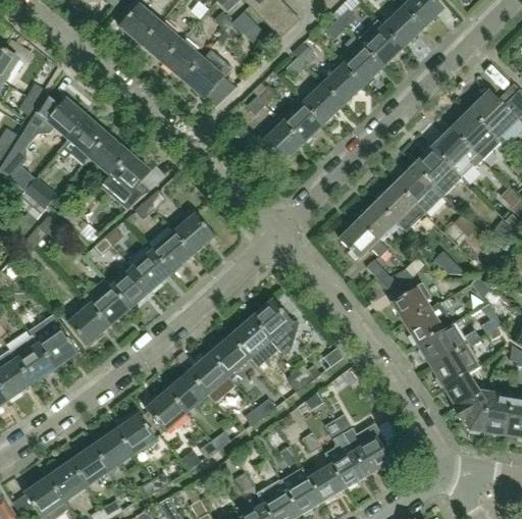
[(217,0),(227,10),(236,2),(233,0),(217,0)]
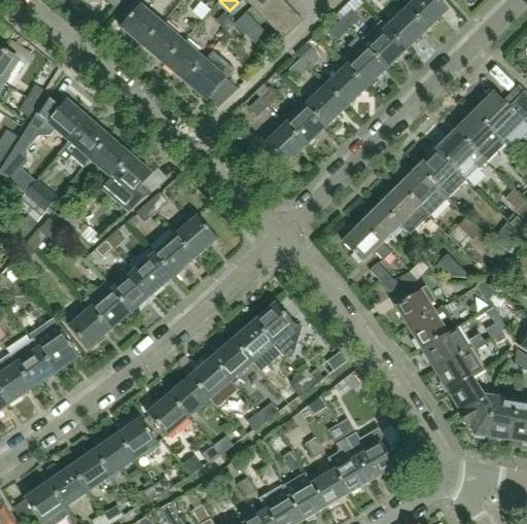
[(256,10),(267,0),(249,0),(248,1),(256,10)]
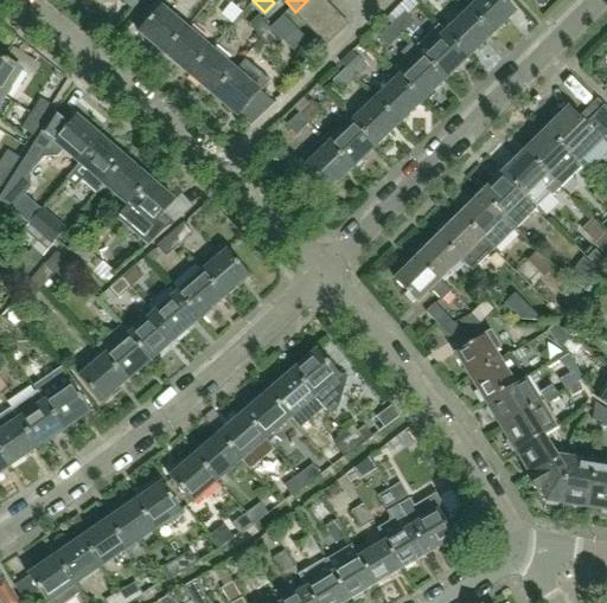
[(306,21),(327,1),(326,0),(307,0),(295,12),(306,21)]
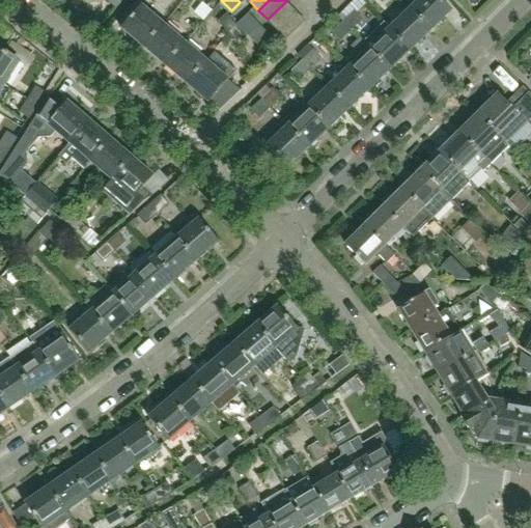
[(451,9),(442,0),(416,0),(410,7),(430,29),(451,9)]
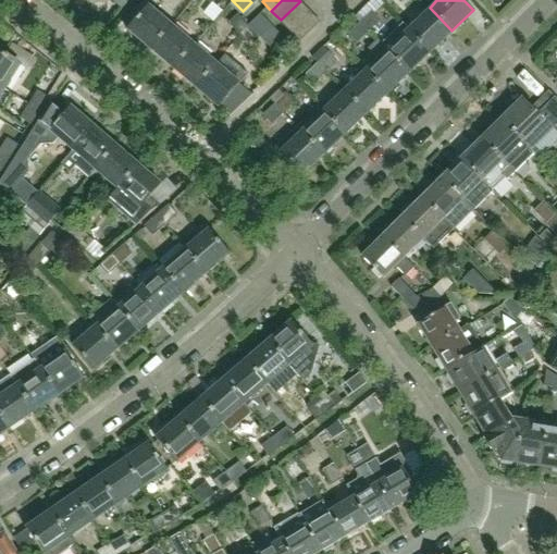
[(289,29),(309,11),(300,1),(281,20),(289,29)]
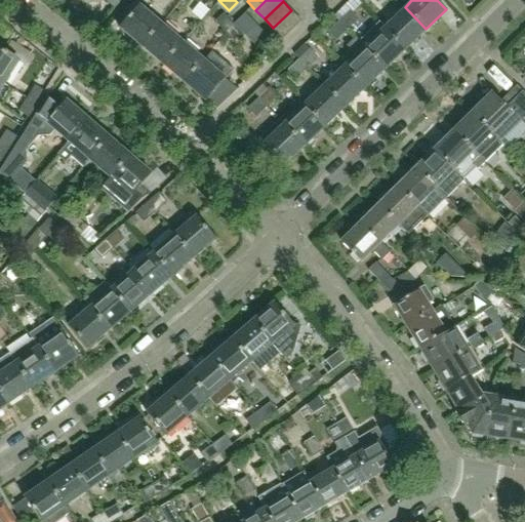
[(142,43),(159,23),(137,4),(119,25),(142,43)]
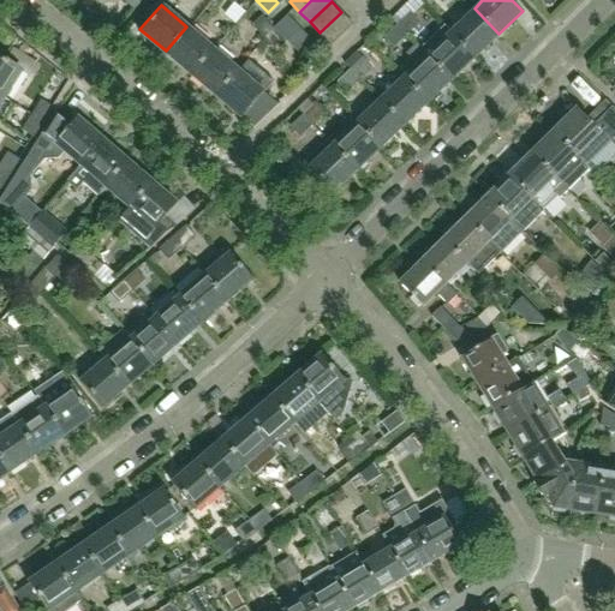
[(475,57),(499,34),(475,9),(451,31),(475,57)]
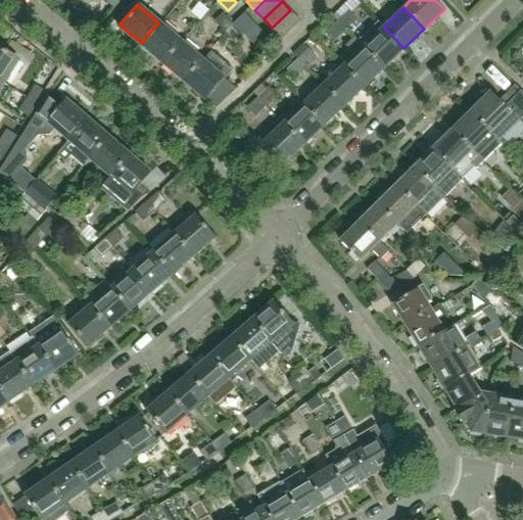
[(345,27),(355,17),(348,9),(344,14),(338,8),(332,13),(345,27)]
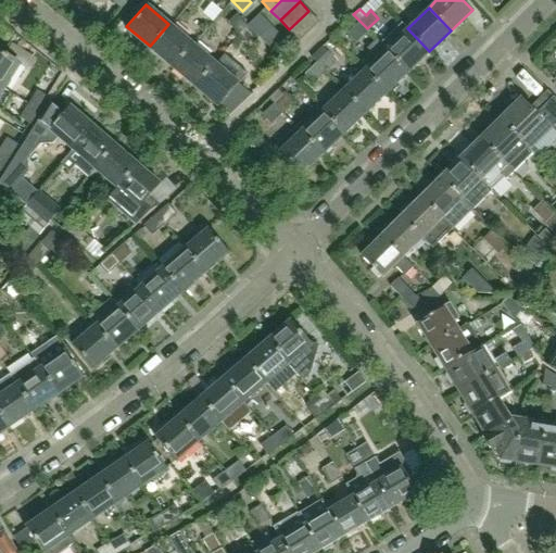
[(249,22),(261,34),(273,23),(262,10),(249,22)]
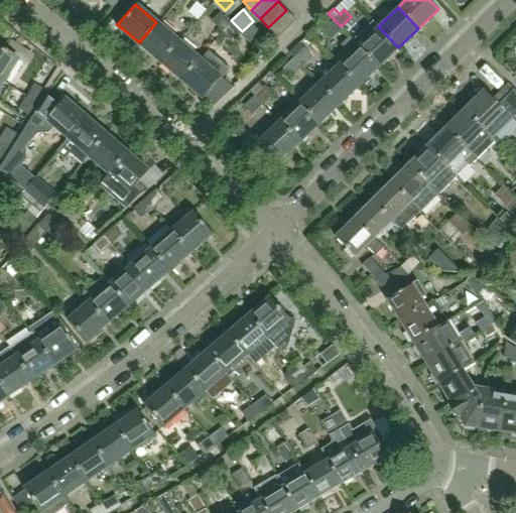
[(277,36),(295,18),(286,10),(268,27),(277,36)]
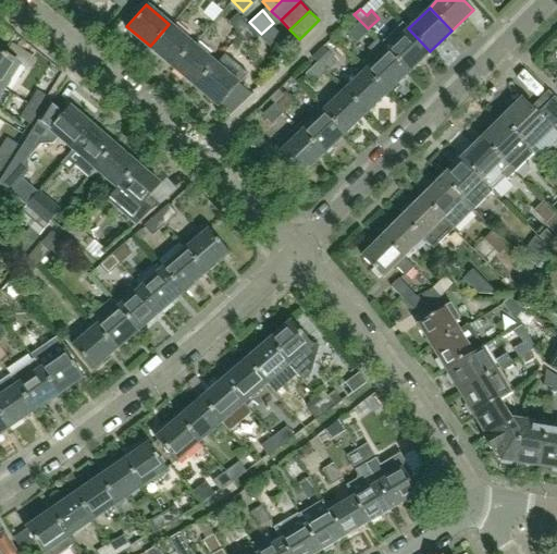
[(247,24),(236,13),(227,21),(238,32),(247,24)]
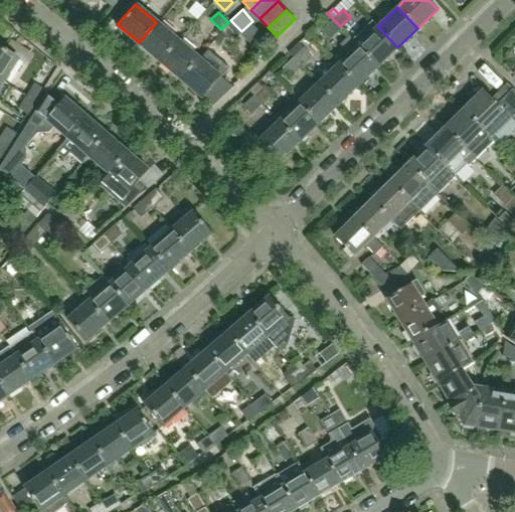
[(340,26),(327,13),(317,23),(330,36),(340,26)]
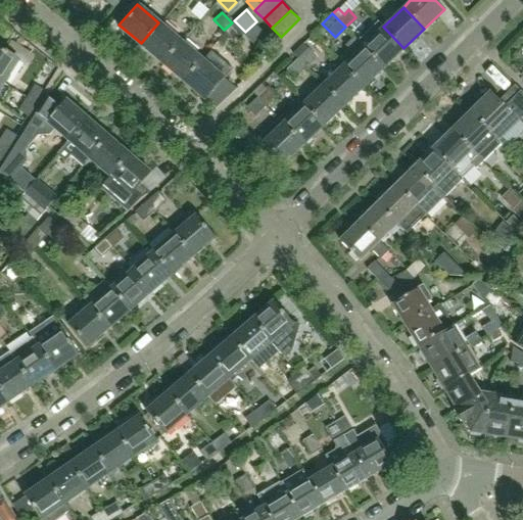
[(363,45),(384,67),(403,48),(383,27),(378,20),(358,40),(363,45)]
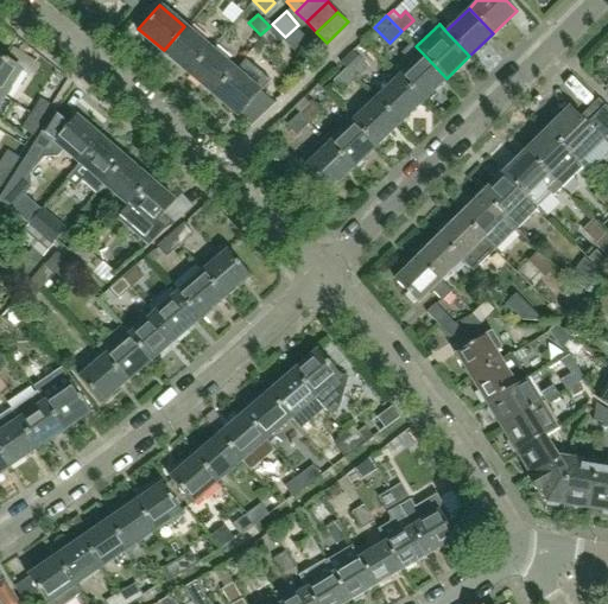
[(188,71),(209,48),(184,26),(164,50),(188,71)]
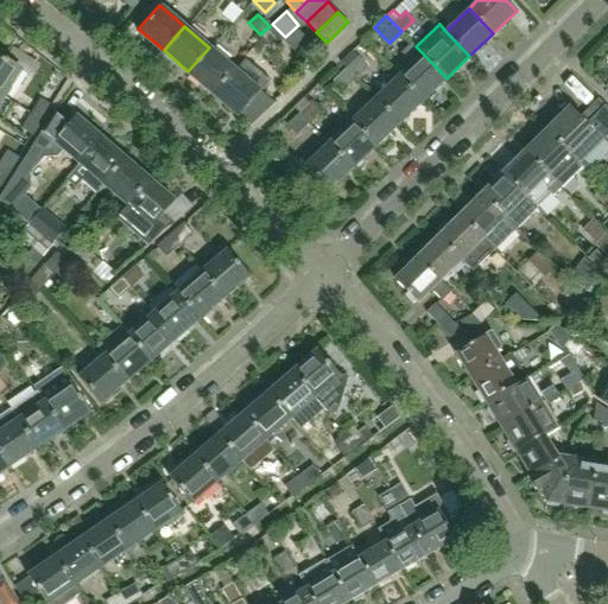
[(423,100),(447,78),(422,52),(416,46),(412,42),(401,51),(412,63),(400,74),(399,75),(423,100)]
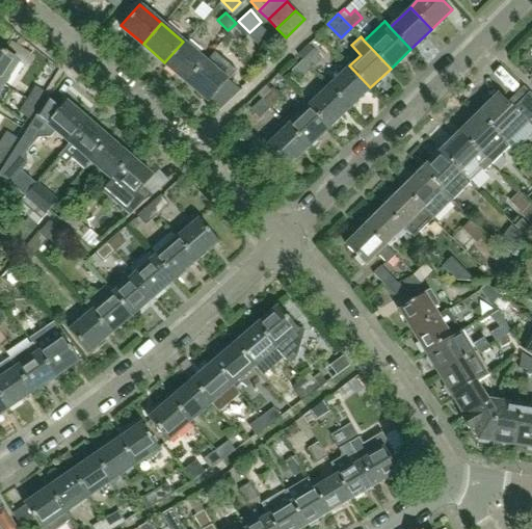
[(186,81),(205,60),(183,42),(164,62),(186,81)]
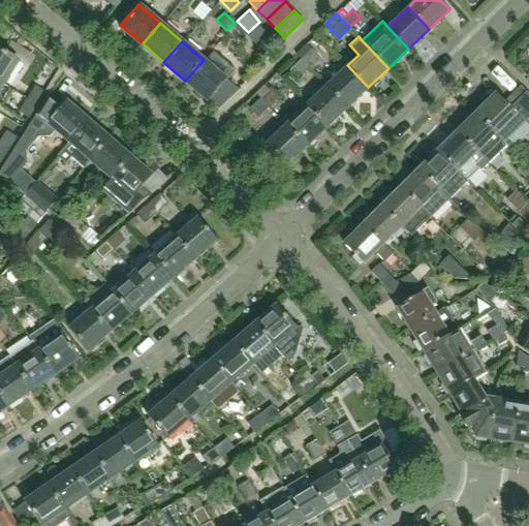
[(319,56),(312,49),(306,42),(296,53),(302,58),(309,66),(319,56)]
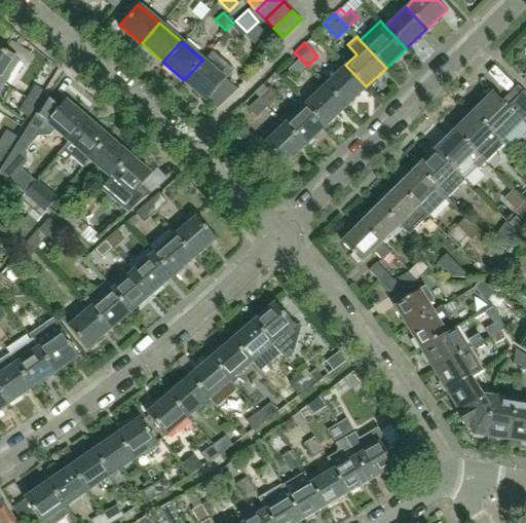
[(0,80),(3,82),(17,60),(0,47),(0,80)]
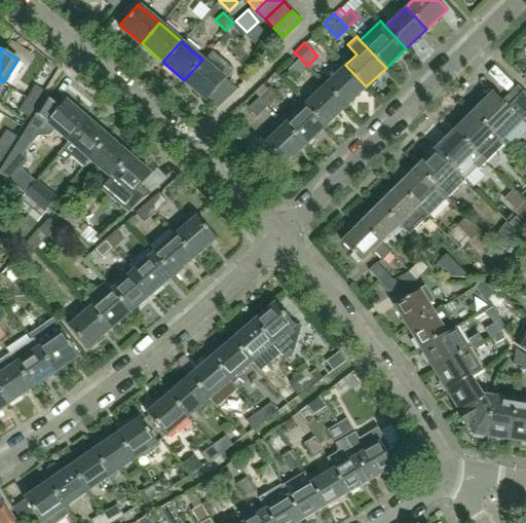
[(207,99),(207,98),(218,107),(236,88),(215,71),(223,61),(211,49),(202,60),(184,80),(207,99)]
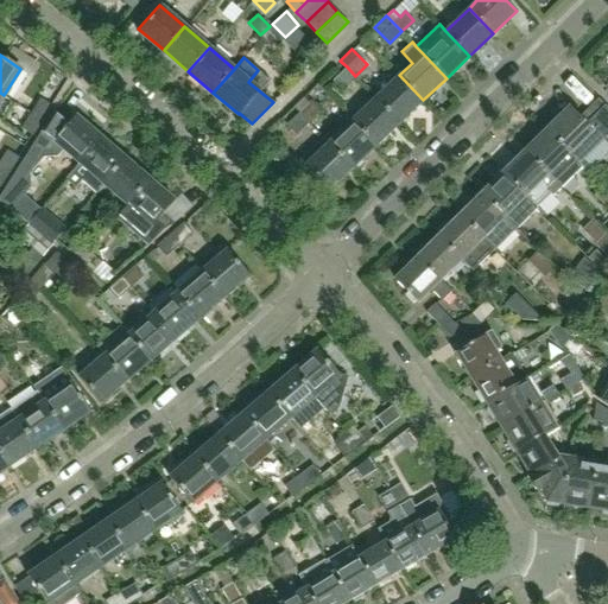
[(342,88),(355,76),(347,67),(334,78),(342,88)]
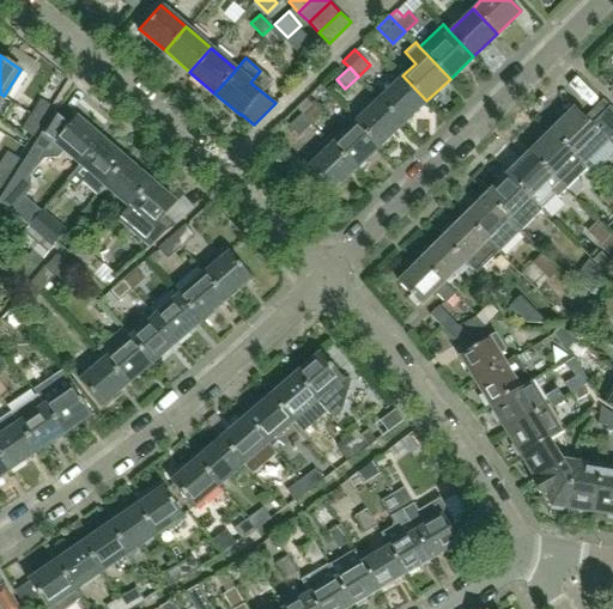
[(378,98),(402,123),(426,101),(402,75),(378,98)]
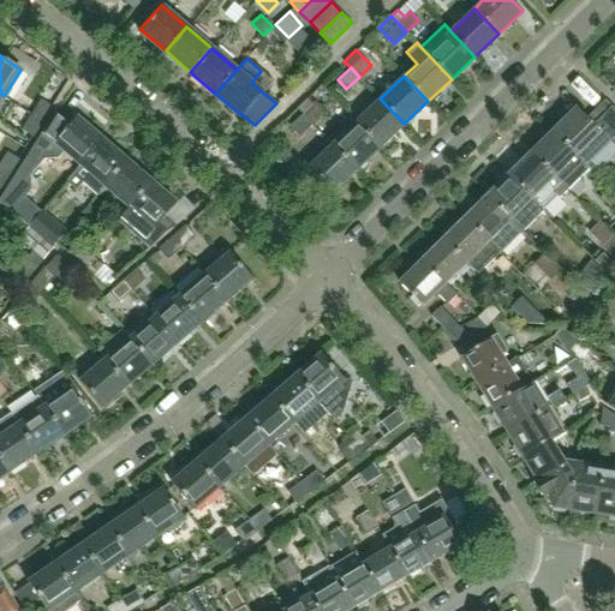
[(614,107),(605,97),(585,117),(575,108),(553,130),(585,162),(586,163),(610,138),(614,142),(614,141),(614,107)]
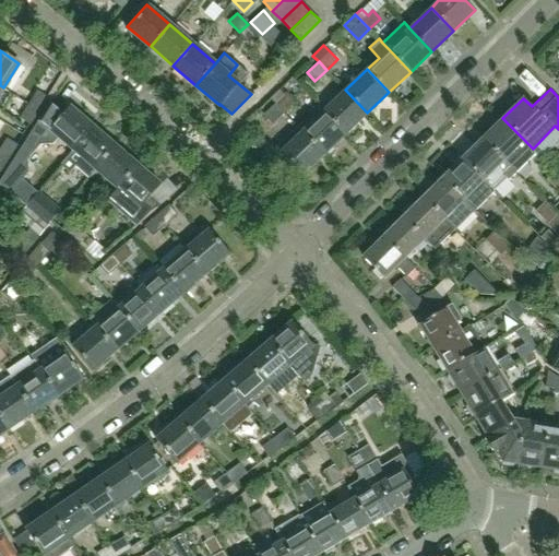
[(38,109),(47,96),(37,90),(30,103),(38,109)]
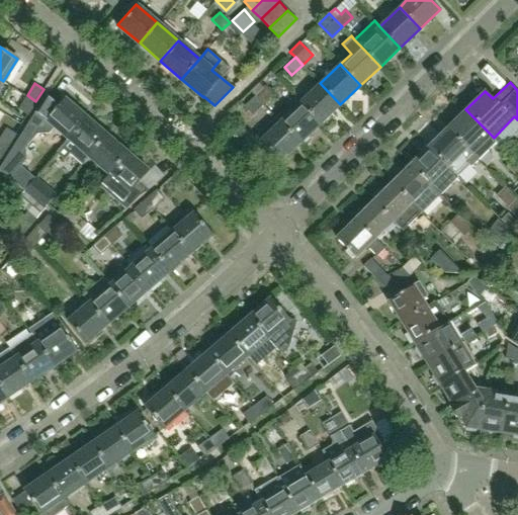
[(340,104),(320,83),(299,102),(321,123),(340,104)]
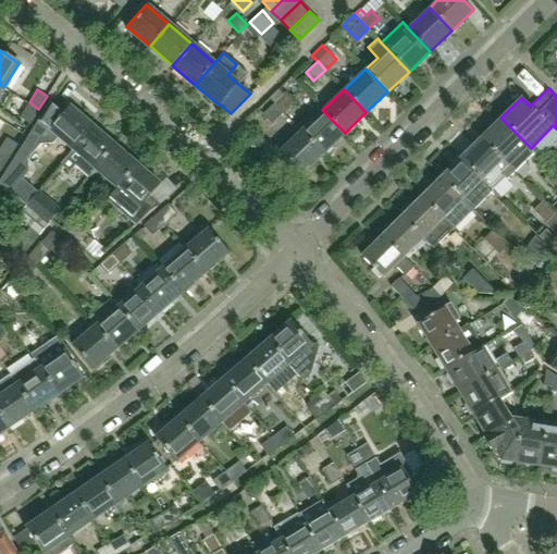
[(282,110),(293,100),(285,91),(274,102),(282,110)]
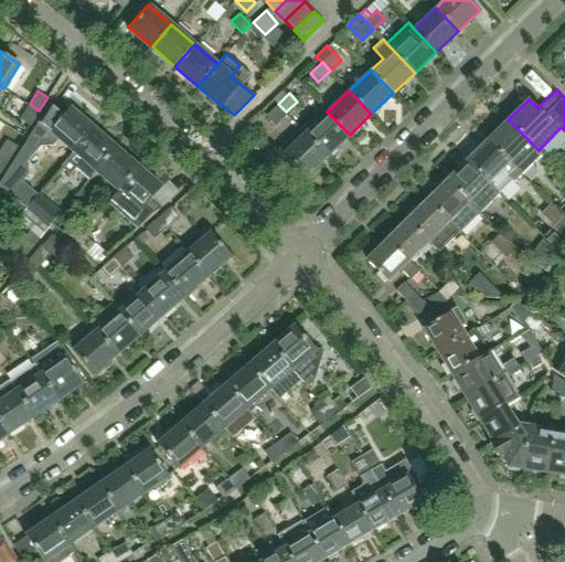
[(73,151),(94,126),(71,106),(65,113),(50,103),(30,135),(42,142),(54,144),(57,138),(73,151)]
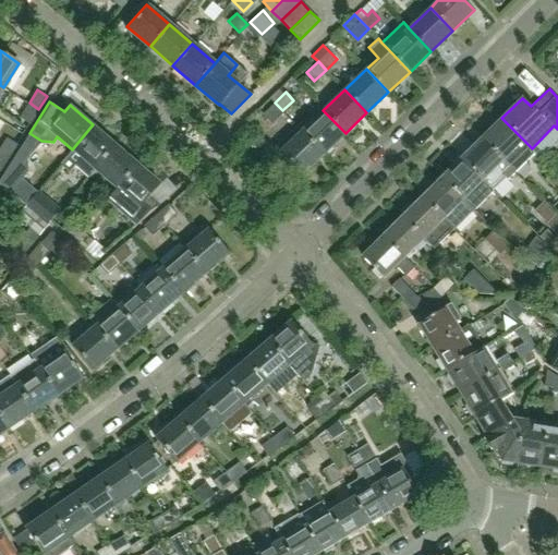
[(31,122),(38,109),(29,103),(21,116),(31,122)]
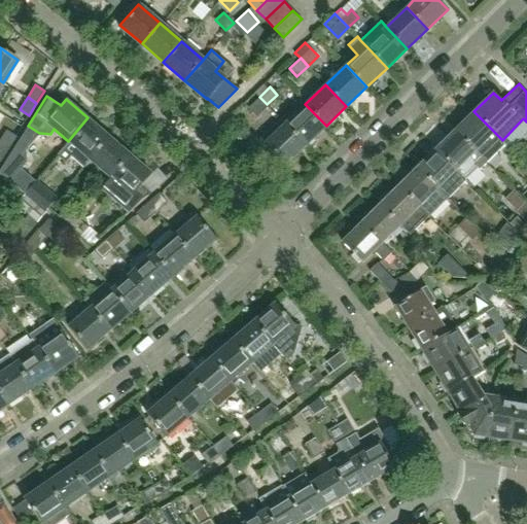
[(256,114),(267,104),(259,97),(249,107),(256,114)]
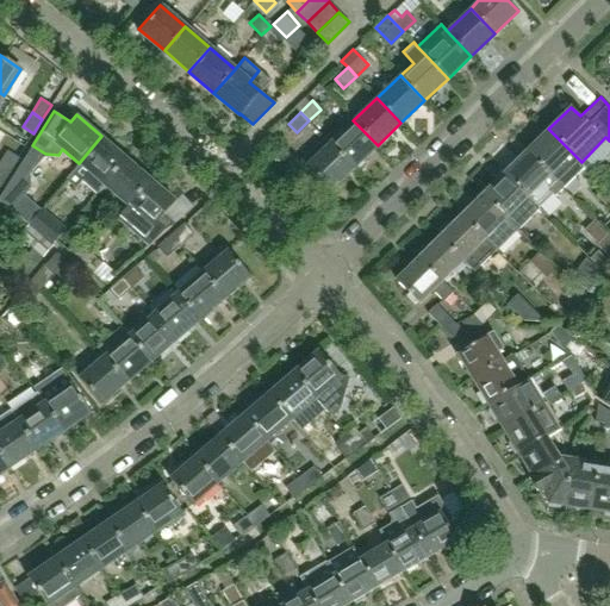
[(378,145),(353,120),(347,113),(324,136),(354,168),(378,145)]
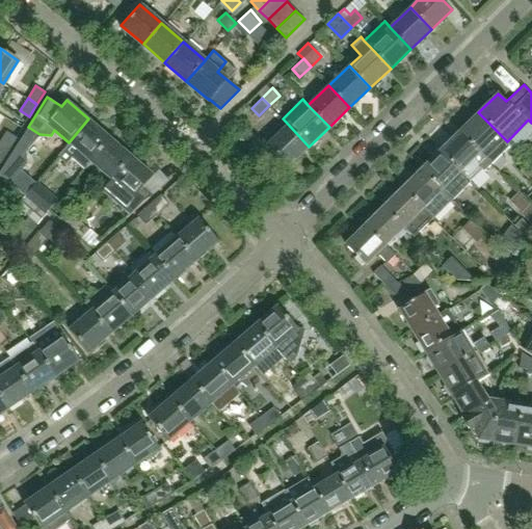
[(487,158),(506,140),(478,112),(459,131),(486,159),(487,158)]
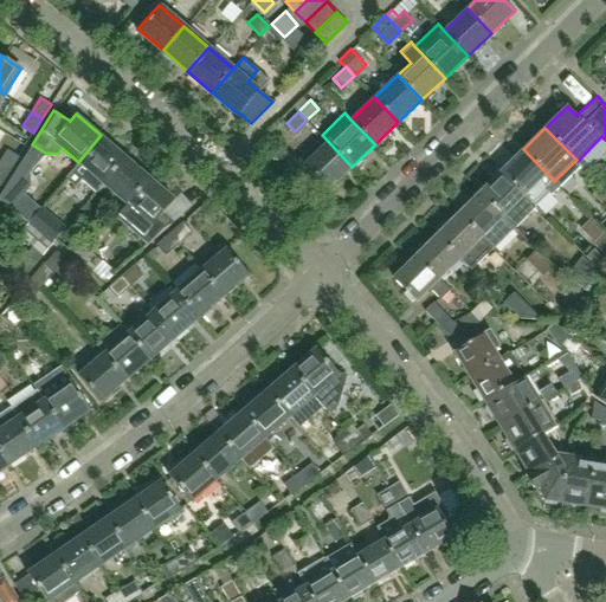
[(102,182),(126,156),(101,135),(78,162),(65,177),(75,186),(81,179),(96,191),(102,182)]
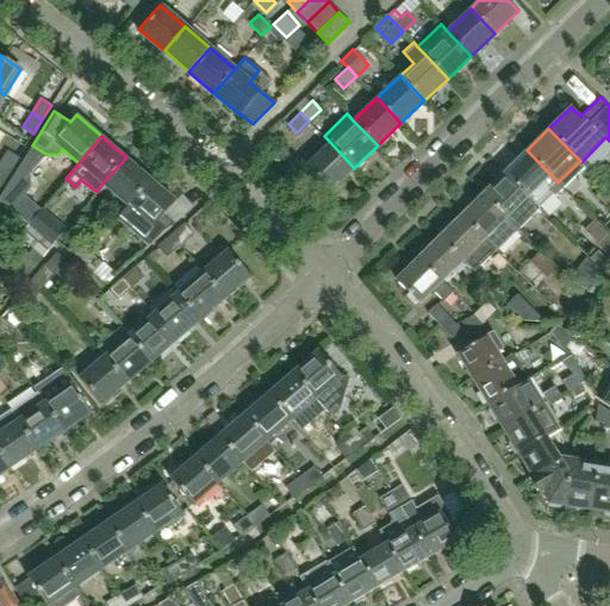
[(354,168),(324,136),(300,160),(330,191),(354,168)]
